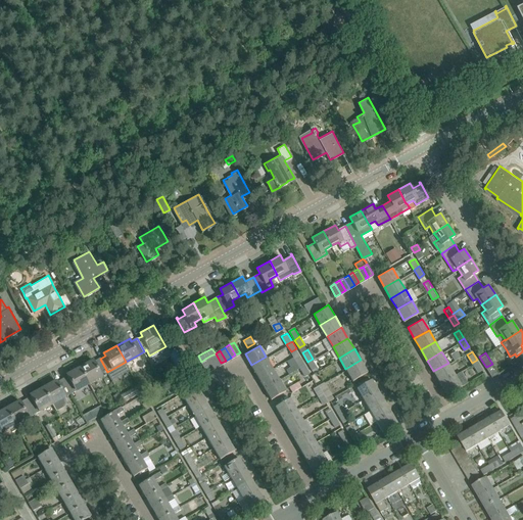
[(216,353),(210,356),(217,366),(221,363),(216,353)]
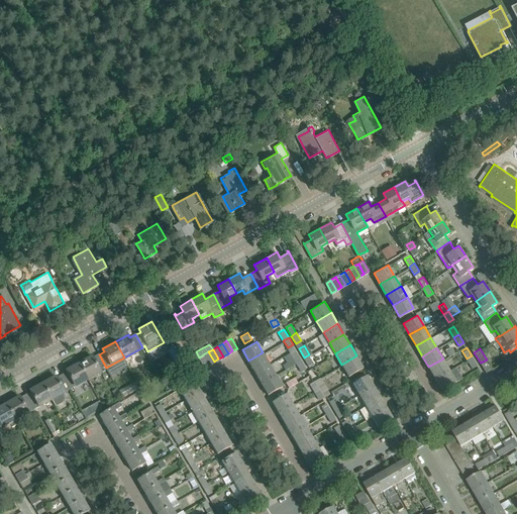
[(291,353),(296,362),(301,358),(296,350),(291,353)]
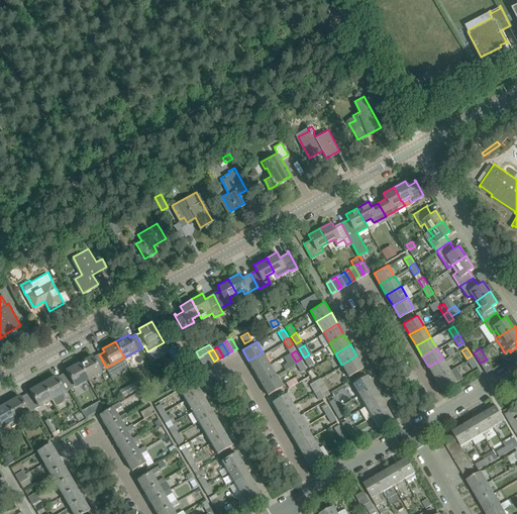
[(208,351),(203,354),(209,365),(214,362),(208,351)]
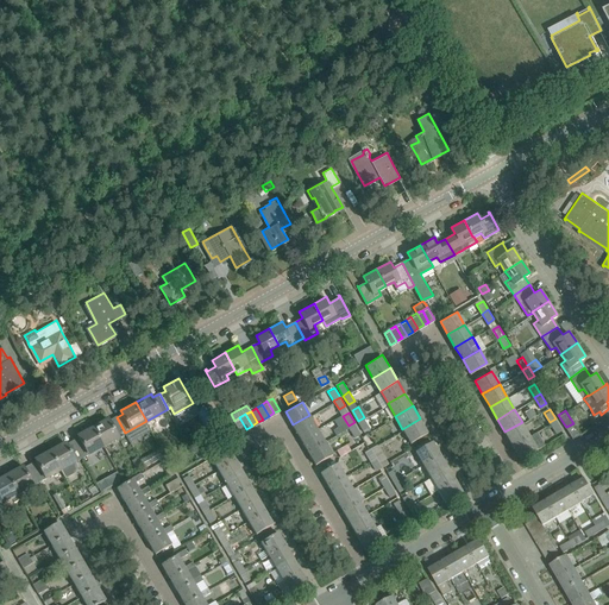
[(293,424),(300,438),(318,427),(309,415),(293,424)]
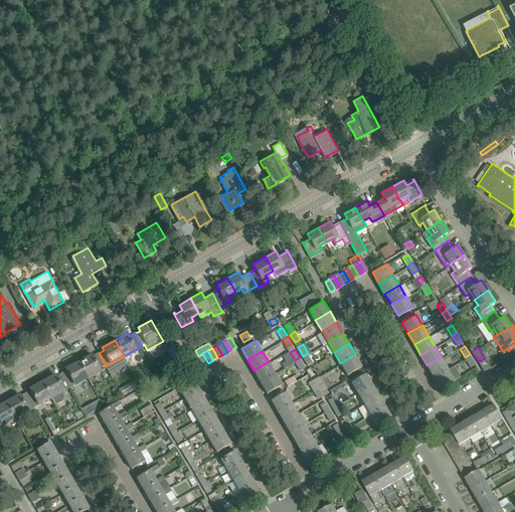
[(92,353),(78,360),(88,375),(106,366),(99,353),(94,356),(92,353)]
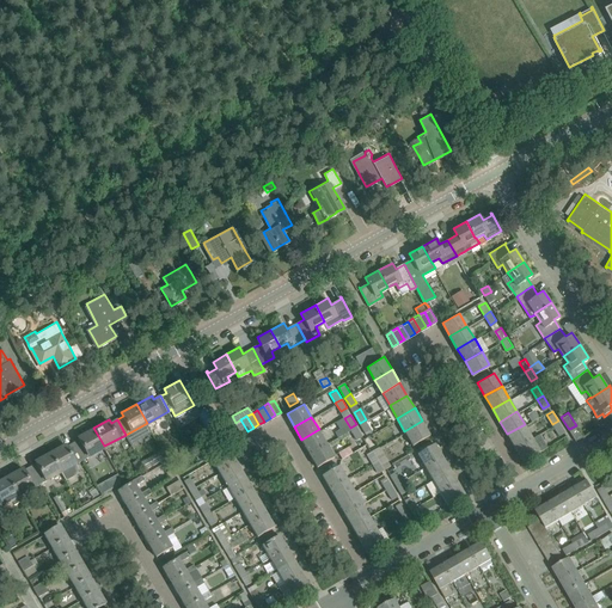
[(248,431),(240,419),(236,423),(243,435),(248,431)]
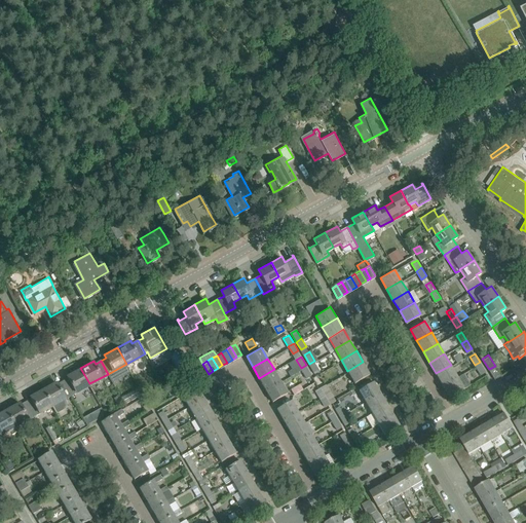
[(314,361),(309,364),(313,372),(320,369),(314,361)]
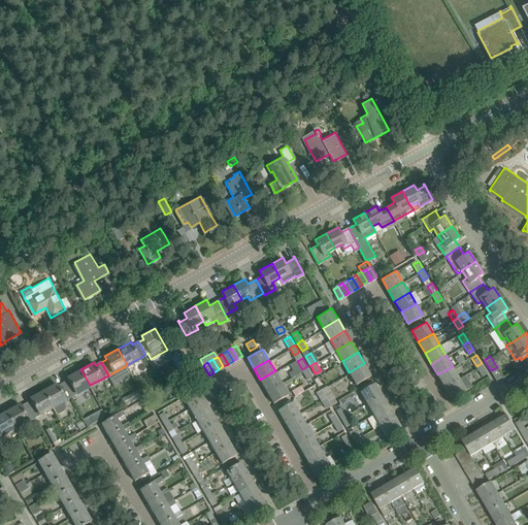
[(364,363),(349,372),(356,383),(370,374),(364,363)]
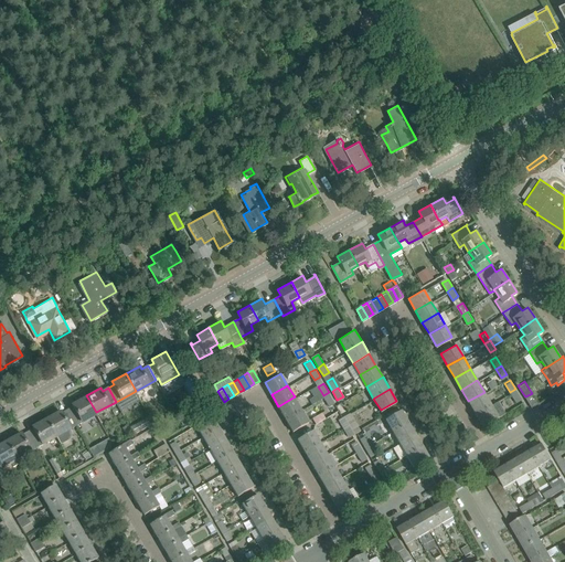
[(515,389),(510,392),(515,401),(521,398),(515,389)]
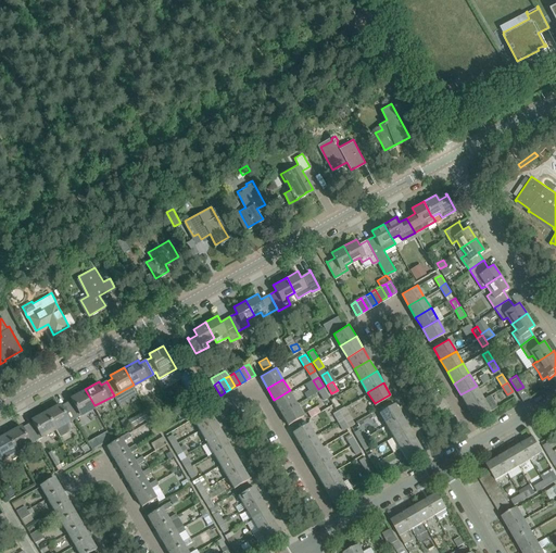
[(324,386),(318,389),(323,398),(328,394),(324,386)]
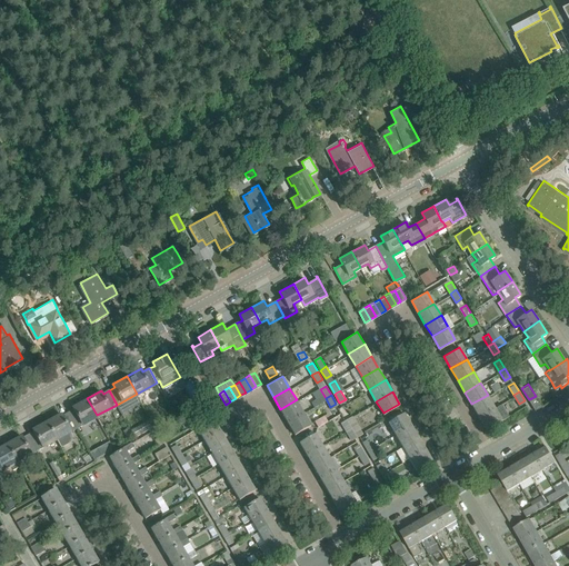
[(471,404),(479,416),(495,407),(495,406),(488,395),(471,404)]
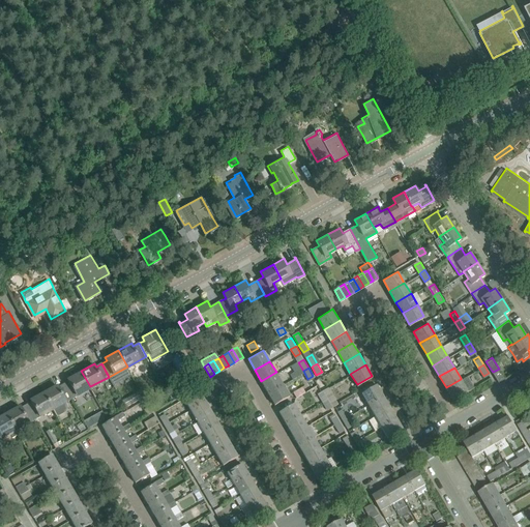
[(69,381),(64,384),(71,397),(90,386),(81,371),(67,378),(69,381)]
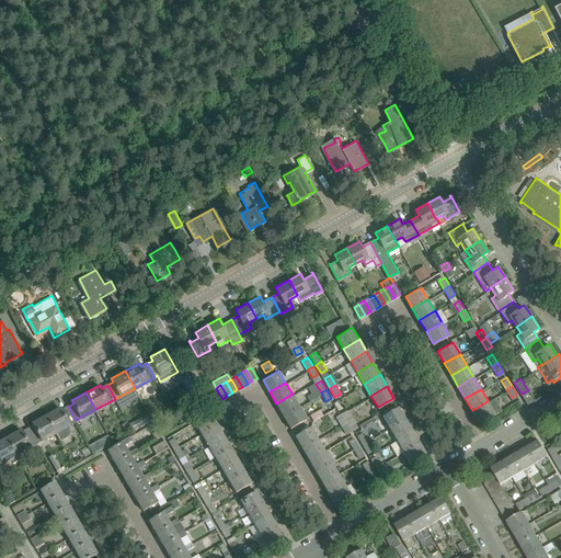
[(276,403),(284,416),(299,406),(293,394),(276,403)]
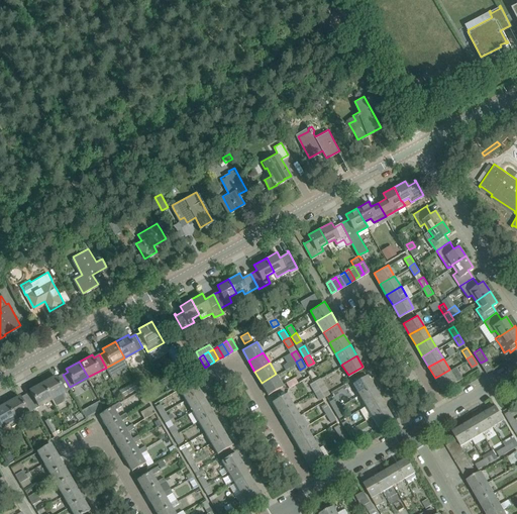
[(449,370),(435,378),(441,389),(462,377),(455,366),(449,369),(449,370)]
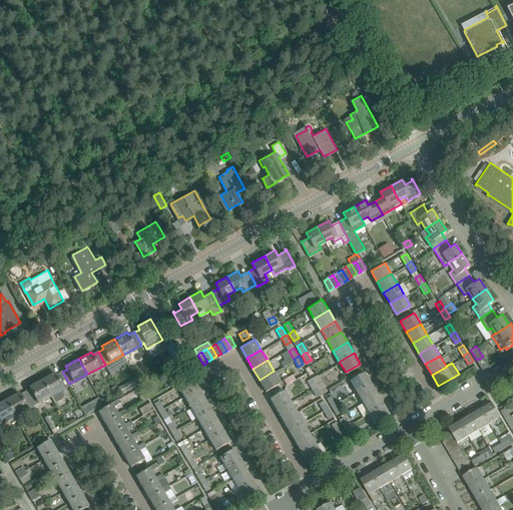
[(274,371),(260,380),(266,391),(280,382),(274,371)]
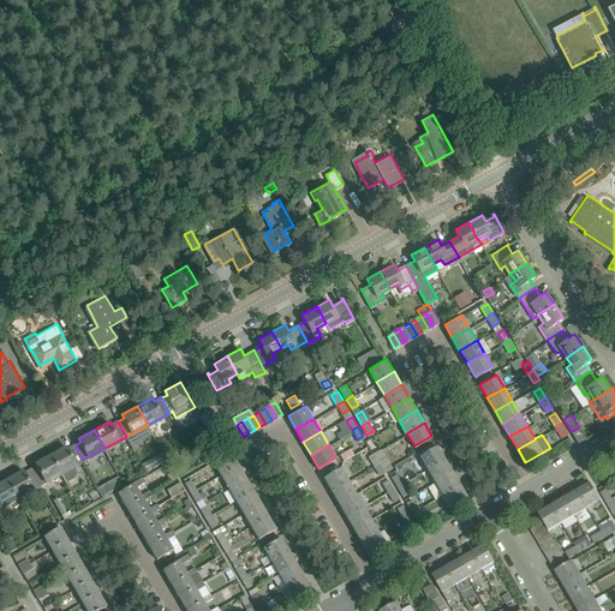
[(419,454),(427,467),(445,457),(436,444),(419,454)]
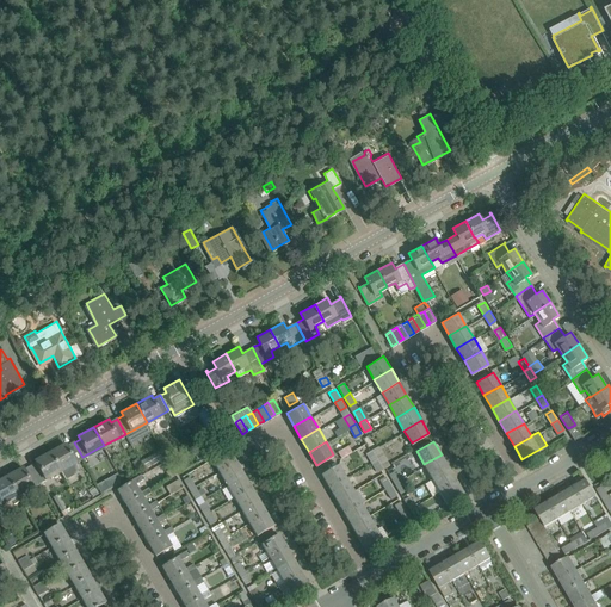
[(51,451),(61,469),(66,477),(76,471),(79,465),(76,460),(82,457),(74,443),(68,446),(66,443),(51,451)]
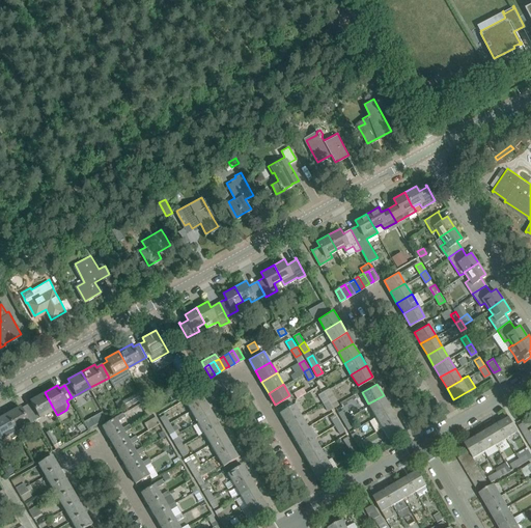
[(323,389),(328,397),(333,406),(338,403),(329,386),(323,389)]
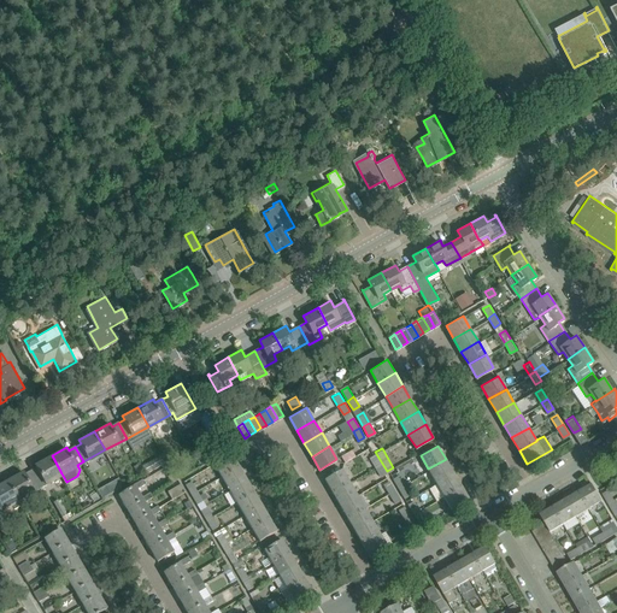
[(213,461),(221,475),(239,465),(230,452),(213,461)]
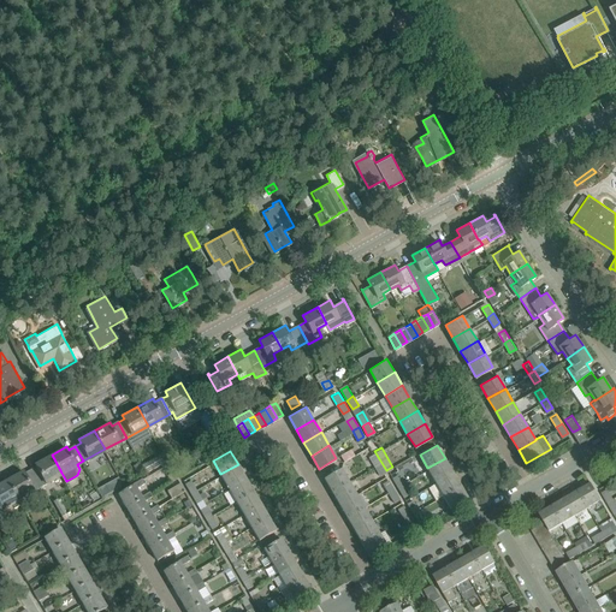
[(368,455),(374,465),(380,461),(374,451),(373,452),(368,455)]
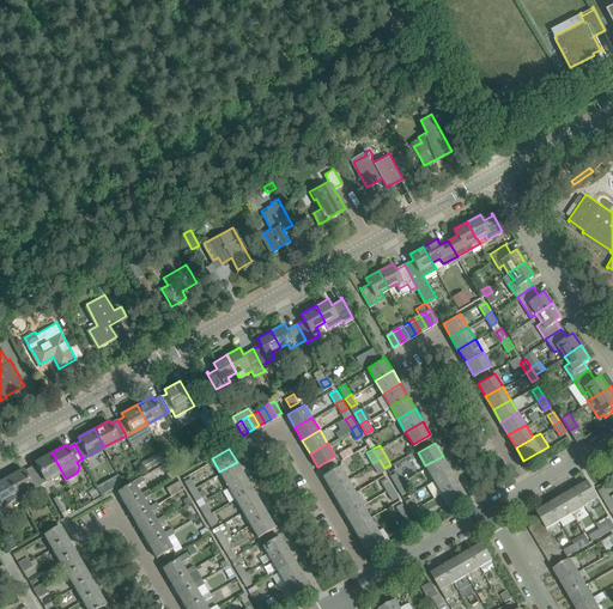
[(37,464),(32,468),(40,482),(61,470),(52,452),(35,461),(37,464)]
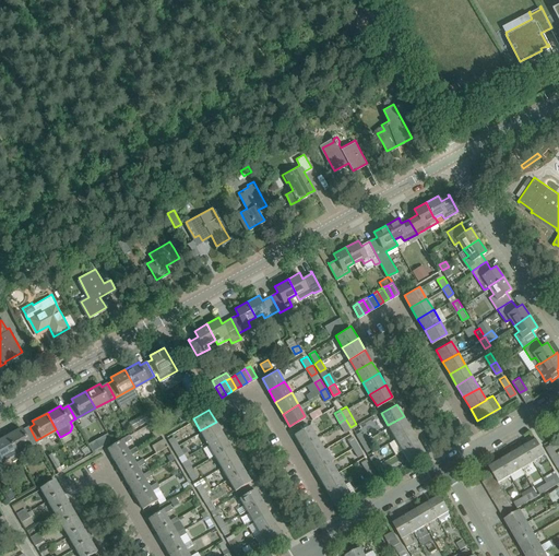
[(388,425),(395,437),(411,428),(404,416),(388,425)]
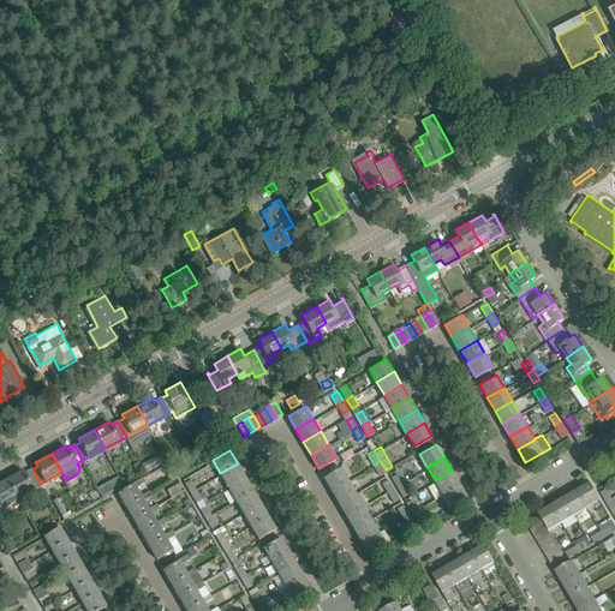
[(149,459),(143,462),(147,468),(153,465),(149,459)]
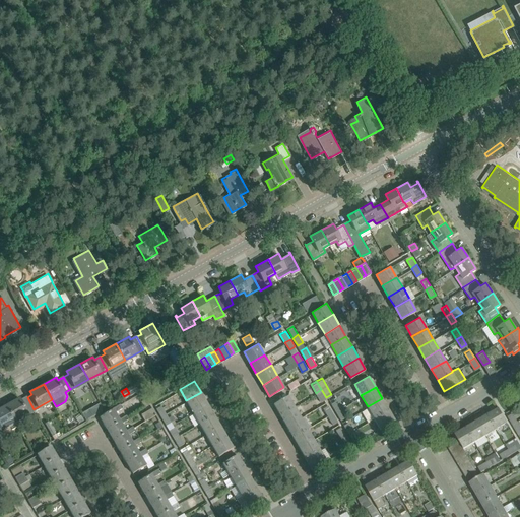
[(321,389),(316,393),(321,401),(326,397),(321,389)]
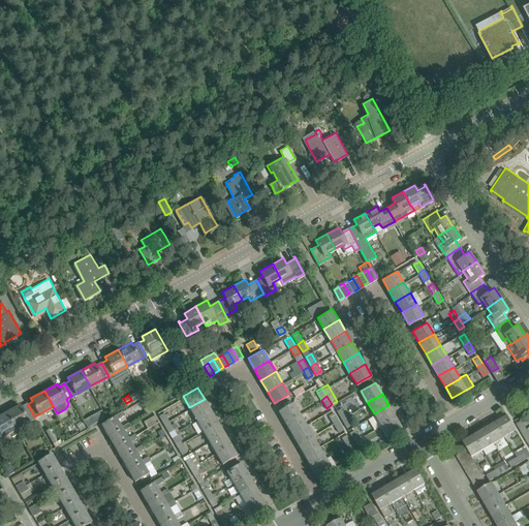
[(189,407),(196,419),(211,409),(205,399),(189,407)]
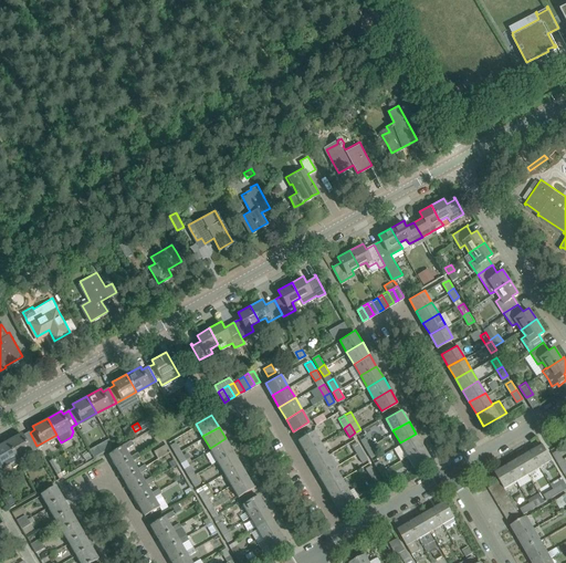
[(297,439),(304,450),(321,441),(313,429),(297,439)]
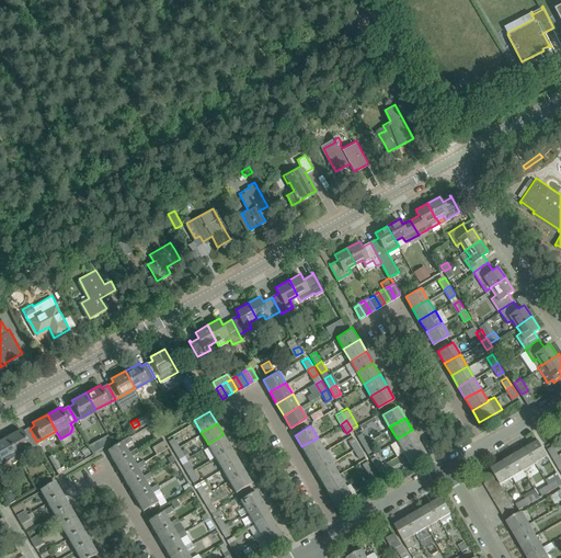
[(21,429),(8,435),(18,453),(36,442),(30,429),(23,432),(21,429)]
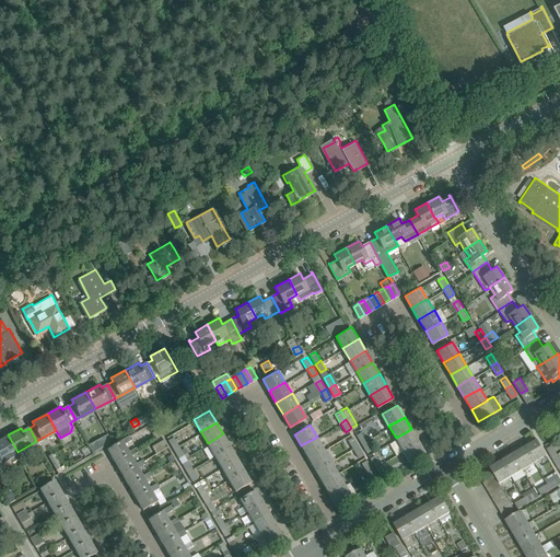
[(356,432),(361,442),(368,439),(362,429),(356,432)]
